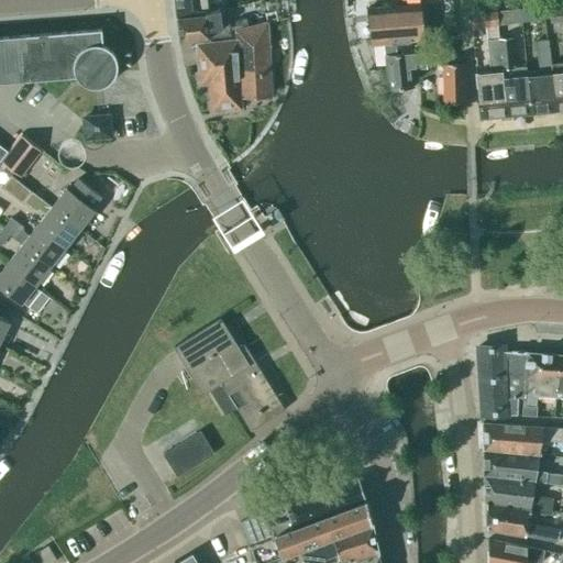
[(206,0),(174,0),(176,19),(206,15),(205,14),(209,13),(206,0)]
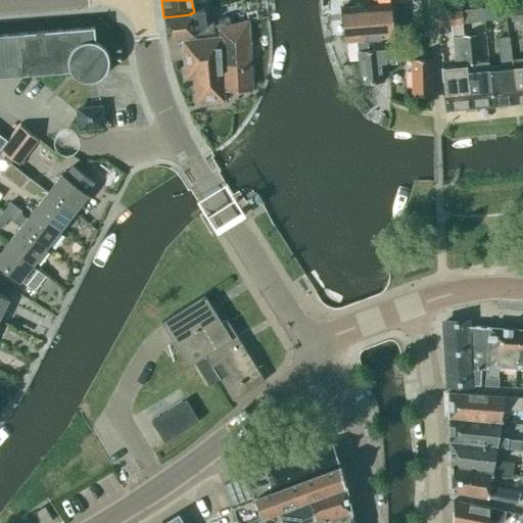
[(364,42),(393,39),(388,5),(341,9),(344,37),(363,36),(364,42)]
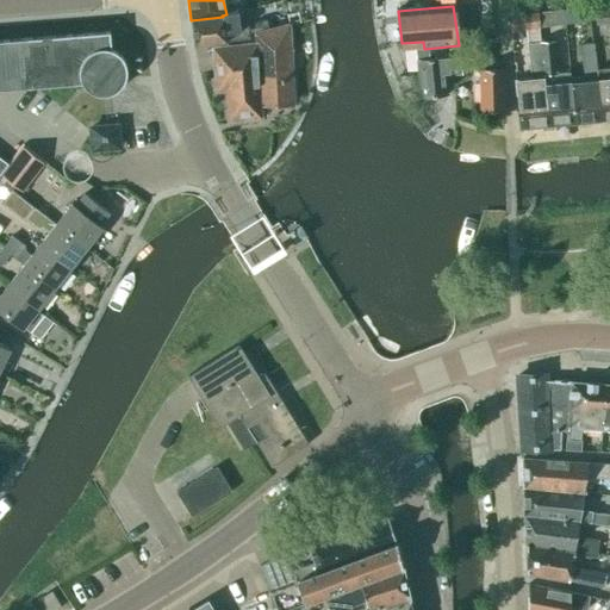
[(596,26),(609,24),(609,8),(595,12),(596,26)]
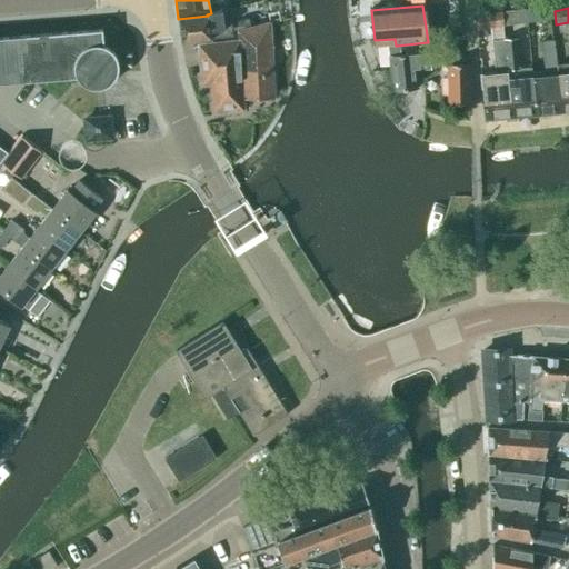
[(208,16),(178,19),(181,43),(211,39),(233,37),(231,22),(223,25),(223,22),(222,11),(211,13),(207,15),(208,16)]
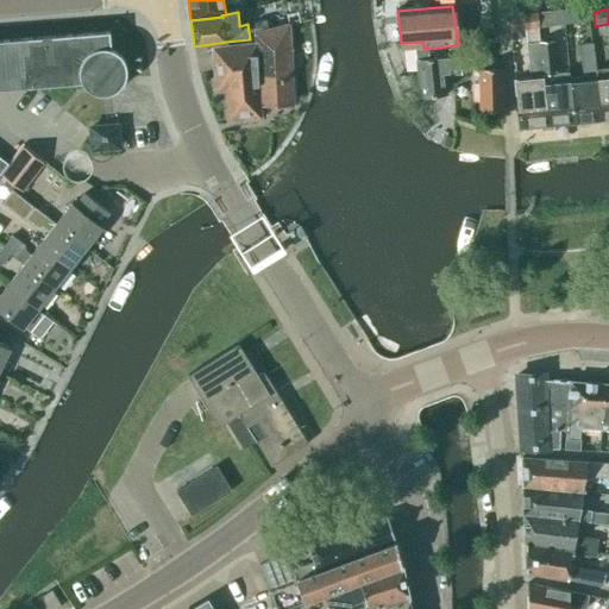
[(537,27),(535,14),(507,17),(509,31),(537,27)]
